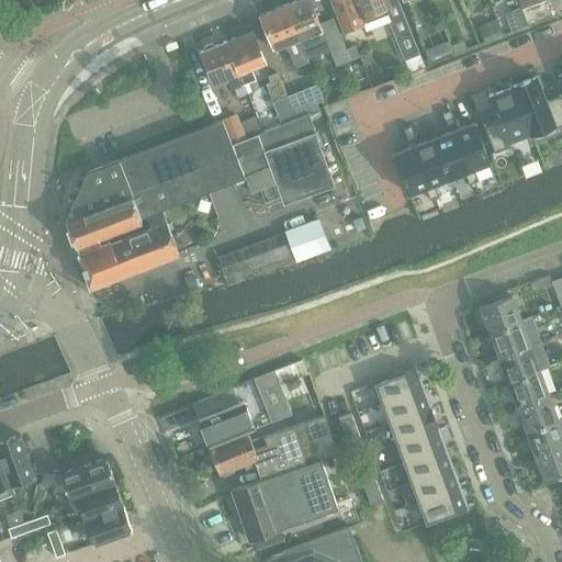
[(294,0),(295,1),(284,6),(299,40),(306,59),(318,55),(330,51),(337,67),(351,62),(334,19),(319,24),(310,0),(294,0)]
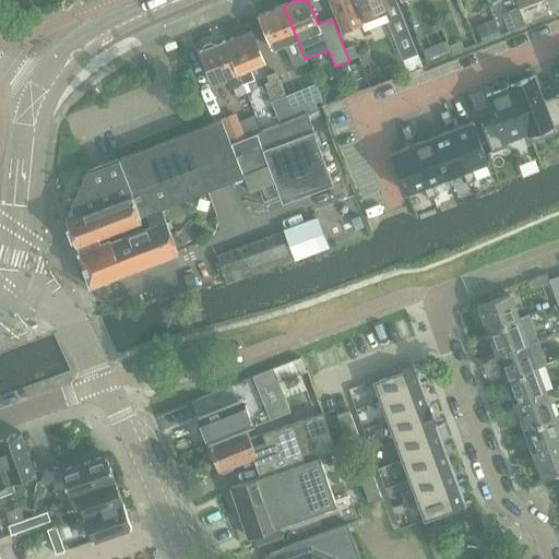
[(382,8),(403,60),(417,55),(395,0),(329,0),(342,33),(363,25),(359,18),(382,8)]
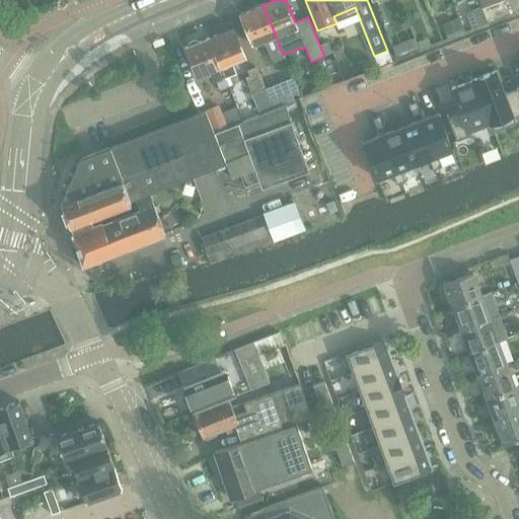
[(478,0),(487,19),(509,11),(505,1),(504,0),(478,0)]
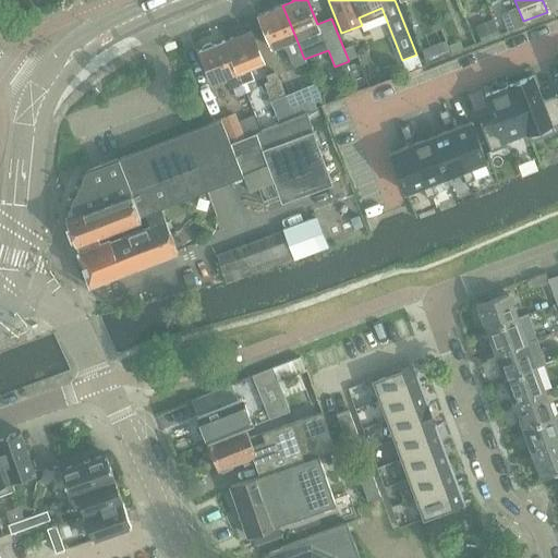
[(517,4),(501,12),(508,27),(523,21),(517,4)]
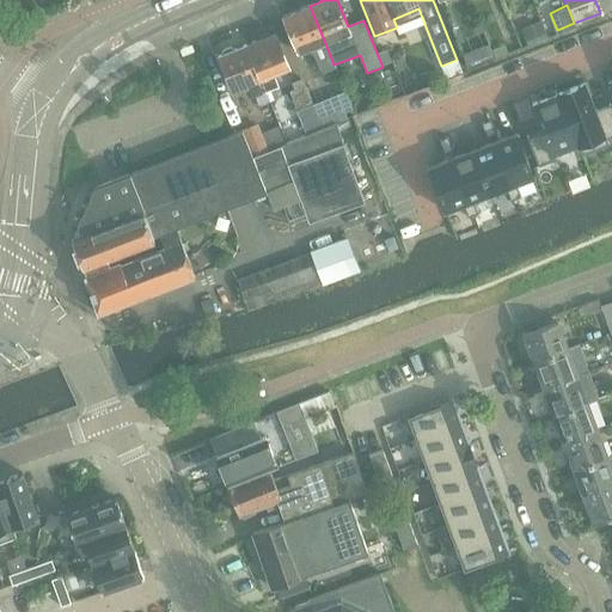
[(310,6),(283,16),(299,54),(312,48),(322,73),(336,68),(325,43),(310,6)]
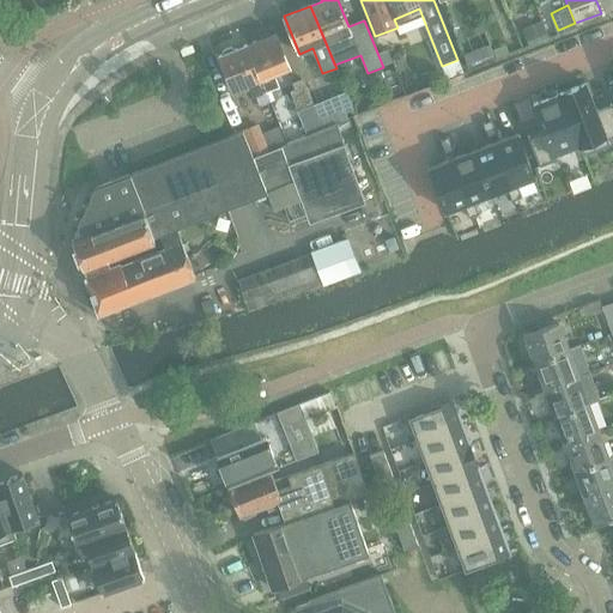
[(527,42),(547,34),(542,22),(522,29),(527,42)]
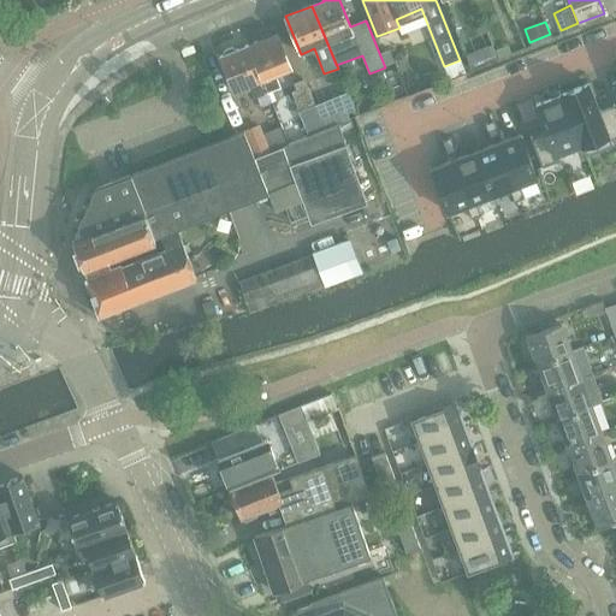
[(260,41),(248,46),(271,102),(280,99),(276,89),(282,88),(276,75),(291,69),(277,34),(274,35),(270,34),(262,36),(260,41)]
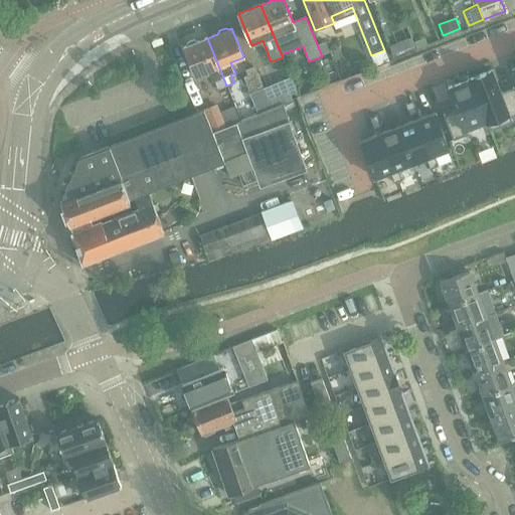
[(411,37),(397,43),(400,51),(414,45),(411,37)]
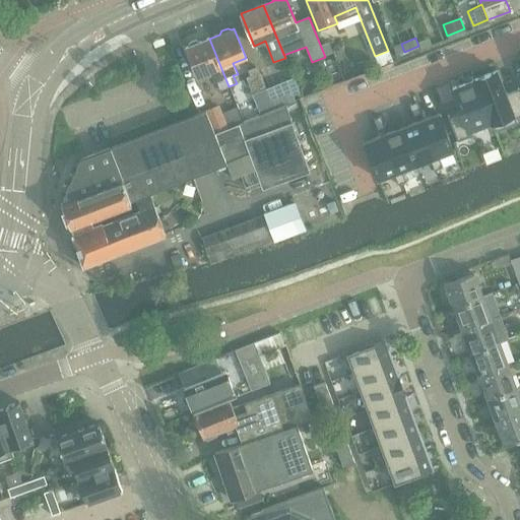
[(229,86),(209,39),(200,42),(196,42),(190,44),(188,47),(186,48),(197,77),(211,71),(215,82),(217,81),(220,90),(229,86)]
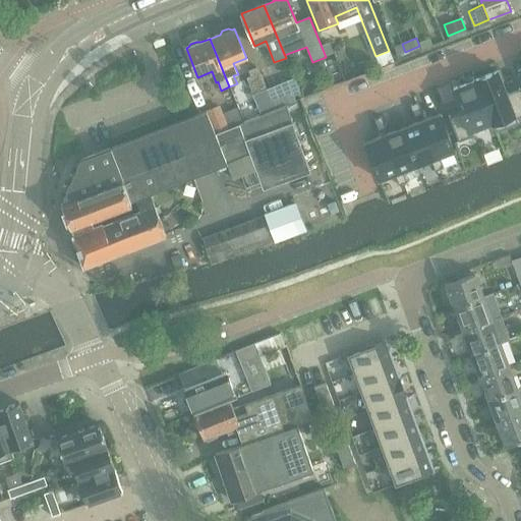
[(252,95),(267,90),(257,66),(248,70),(250,76),(246,78),(252,95)]
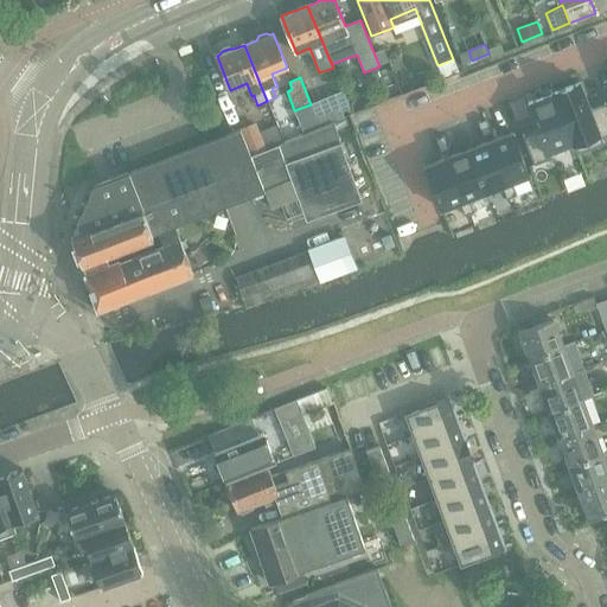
[(581,83),(554,93),(577,154),(604,144),(602,139),(606,136),(606,108),(605,104),(590,109),(581,83)]
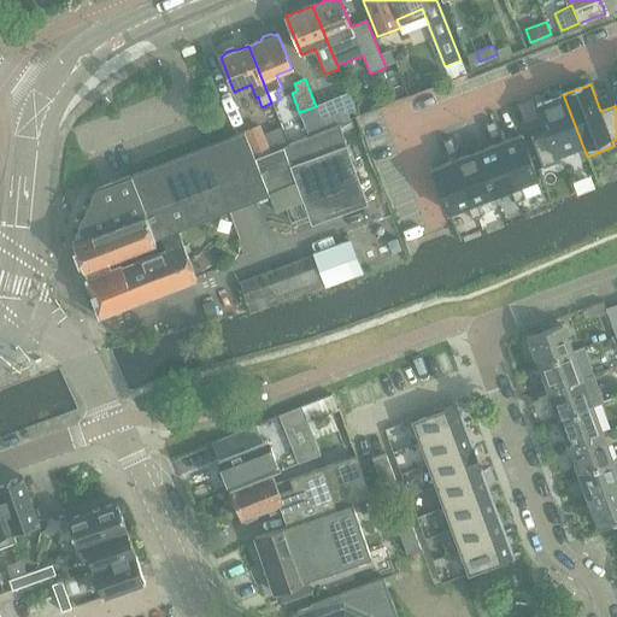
[(347,93),(316,106),(327,130),(338,125),(338,124),(350,119),(348,115),(354,112),(347,93)]
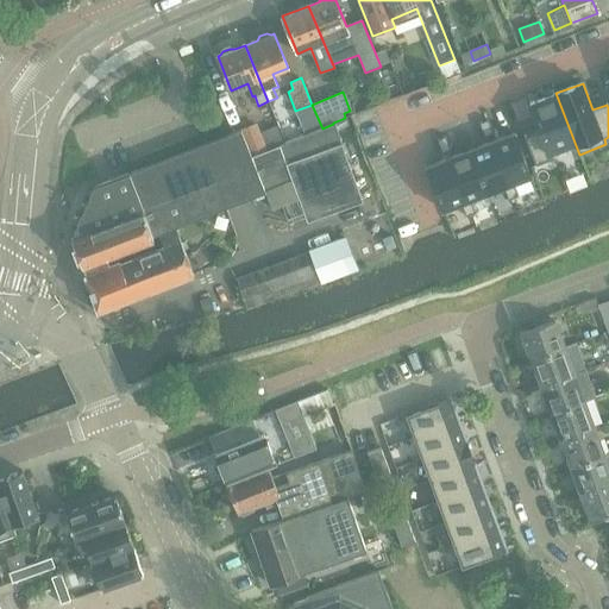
[(540,131),(525,137),(535,165),(553,158),(551,154),(575,144),(578,155),(579,155),(556,93),(529,104),(540,131)]
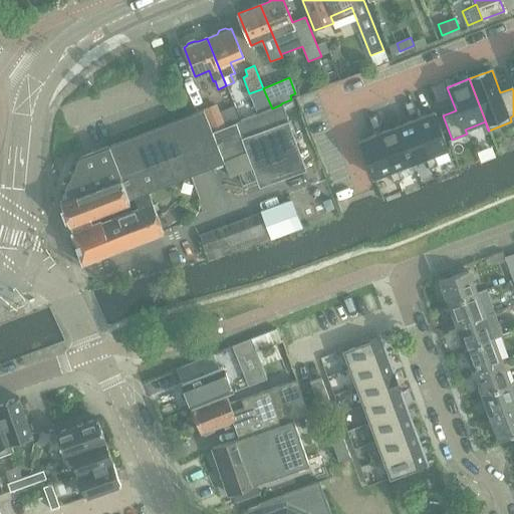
[(263,88),(249,93),(257,113),(258,114),(272,108),(263,88)]
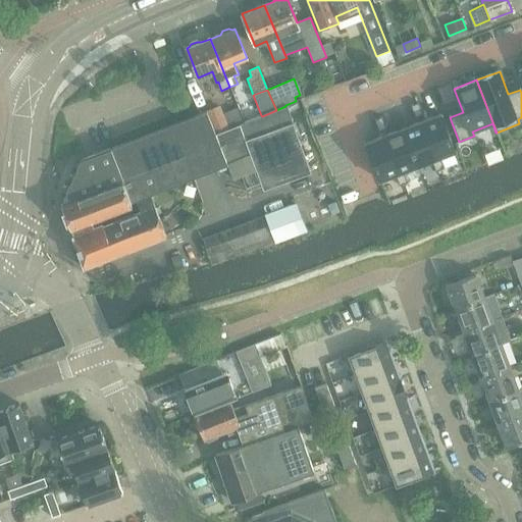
[(418,103),(411,106),(415,117),(423,114),(418,103)]
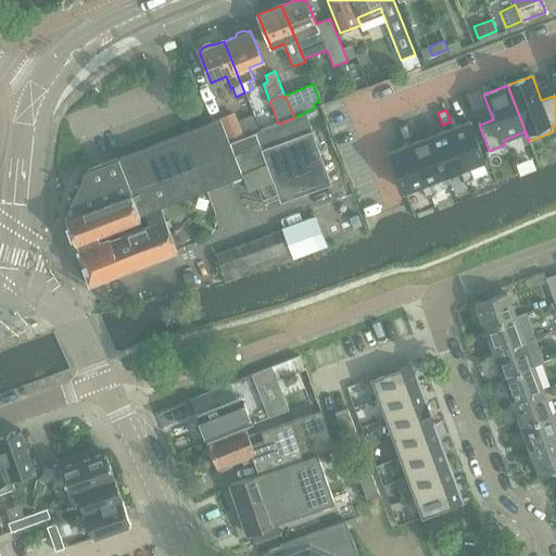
[(244,137),(236,113),(220,118),(229,143),(244,137)]
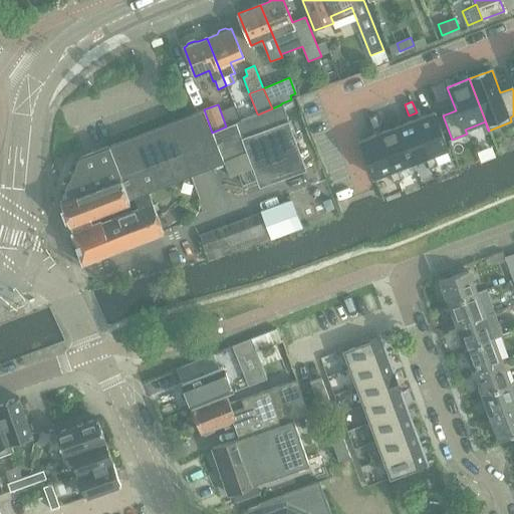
[(257,113),(236,122),(247,154),(260,188),(305,171),(281,104),(272,108),(258,114),(257,113)]
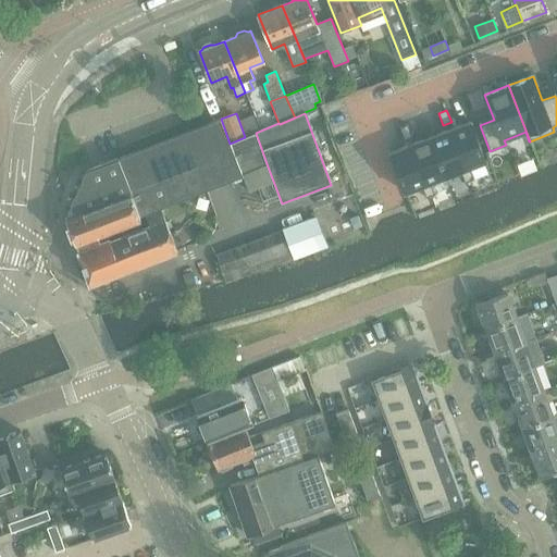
[(139,217),(194,195),(243,175),(230,144),(221,119),(86,171),(76,197),(66,218),(131,193),(139,217)]
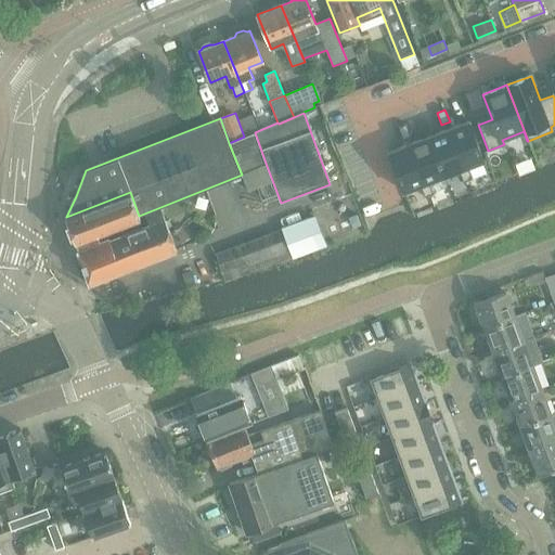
[(468,121),(448,129),(463,169),(459,170),(464,182),(473,179),(467,167),(469,167),(483,160),(468,121)]
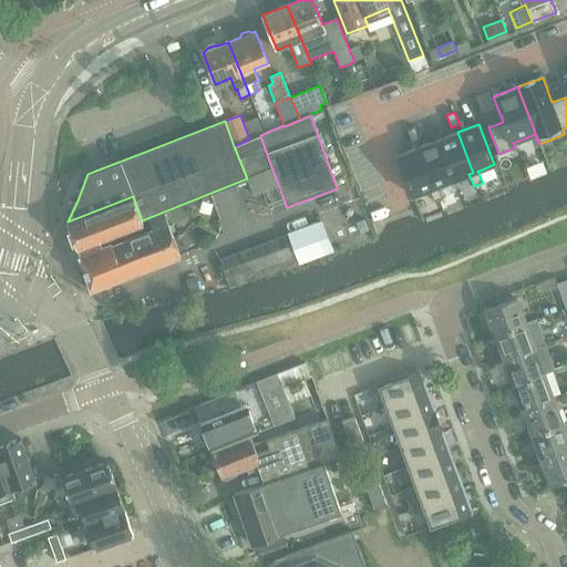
[(411,129),(406,131),(411,143),(415,141),(420,140),(415,127),(411,129)]
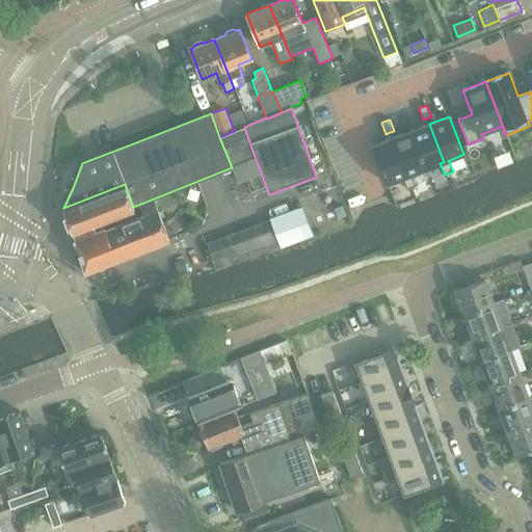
[(429,124),(410,131),(425,169),(440,163),(444,162),(429,124)]
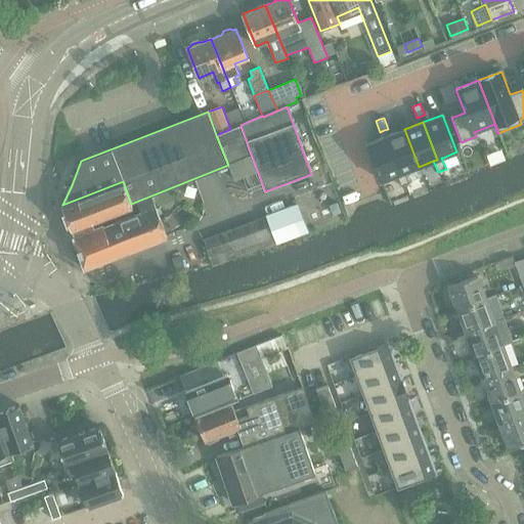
[(230,129),(216,135),(228,165),(252,157),(241,125),(230,129)]
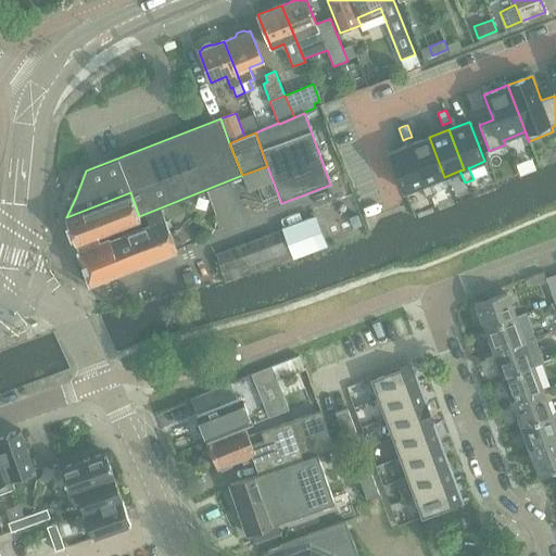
[(429,137),(409,144),(426,185),(430,182),(444,177),(429,137)]
